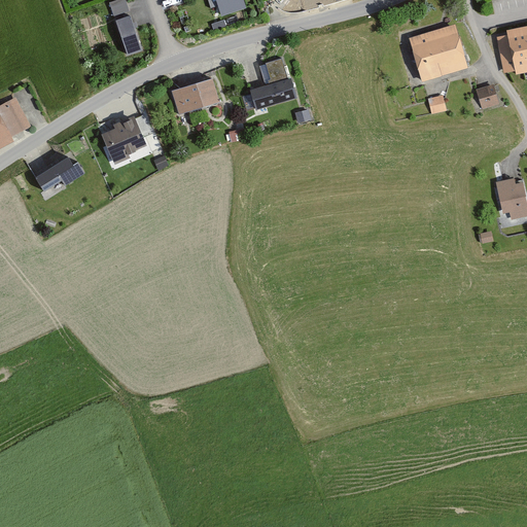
[(125,0),(111,0),(109,0),(113,13),(128,10),(125,0)]
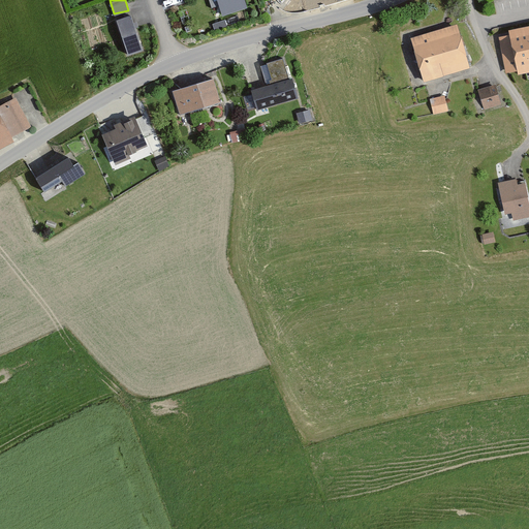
[(244,0),(216,0),(221,17),(247,8),(244,0)]
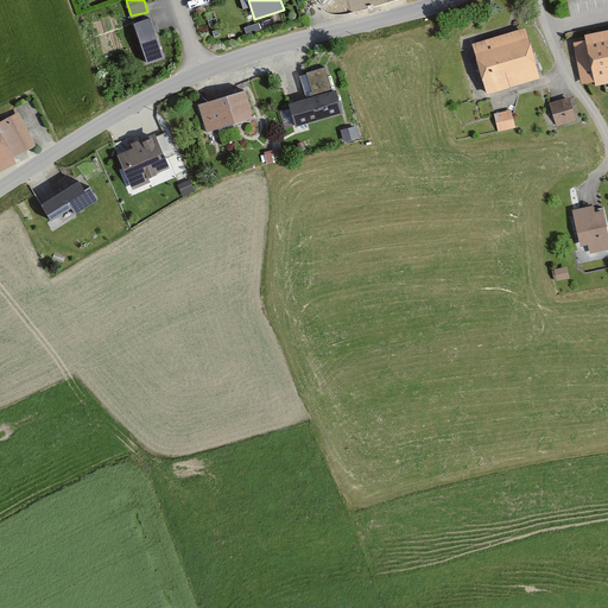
[(152,14),(131,21),(143,61),(165,54),(152,14)]
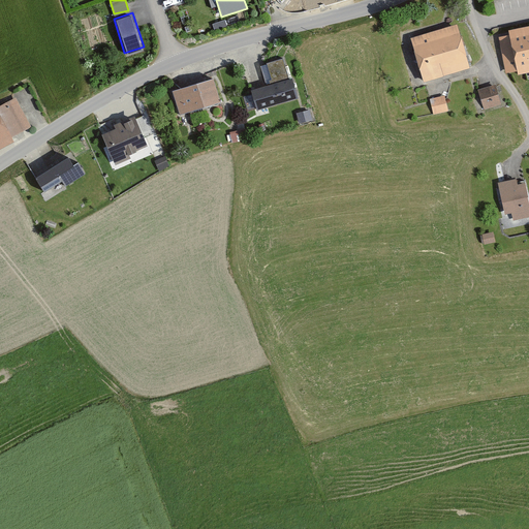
[(528,22),(509,26),(510,32),(498,34),(504,71),(519,68),(520,72),(528,70),(528,22)]
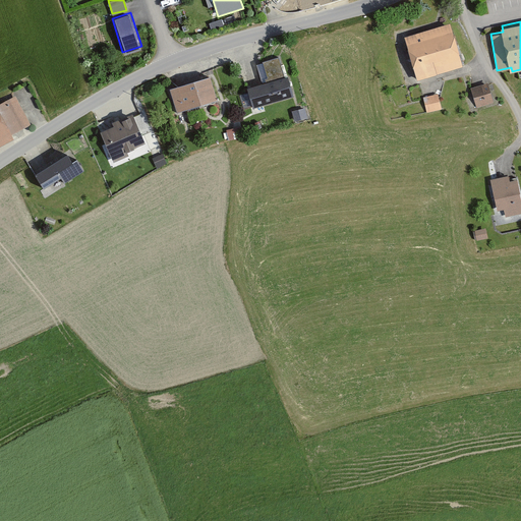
[(453,22),(405,36),(417,78),(465,65),(453,22)]
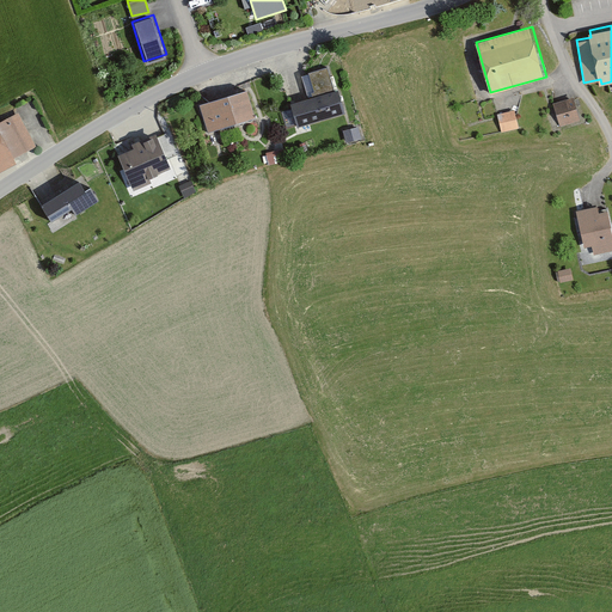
[(330,67),(305,74),(312,95),(336,86),(330,67)]
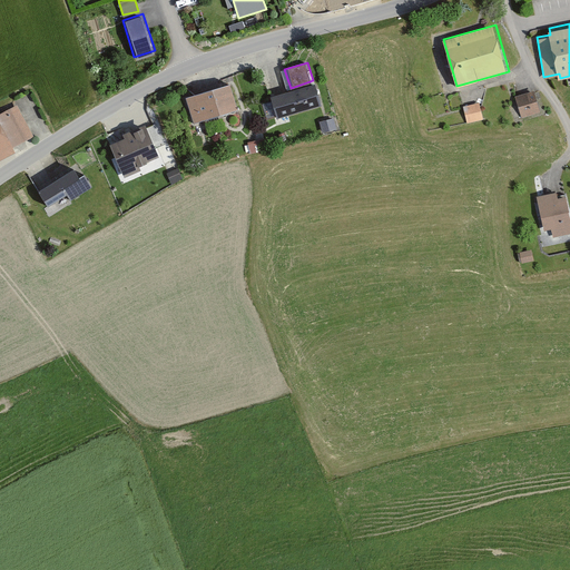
[(232,82),(186,95),(194,120),(238,108),(232,82)]
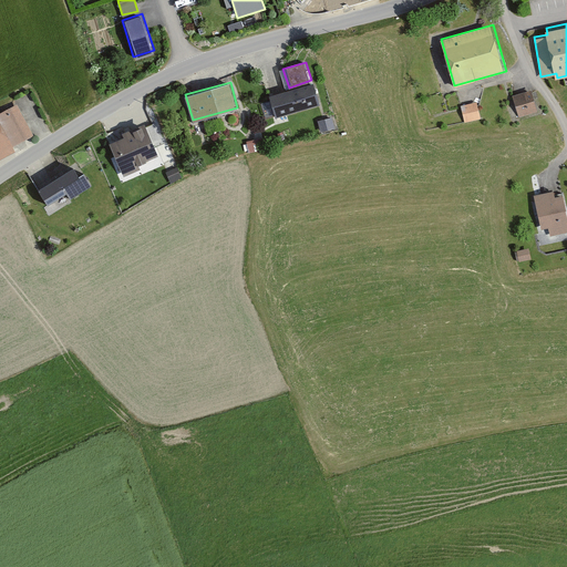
[(316,82),(269,94),(275,116),(321,104),(316,82)]
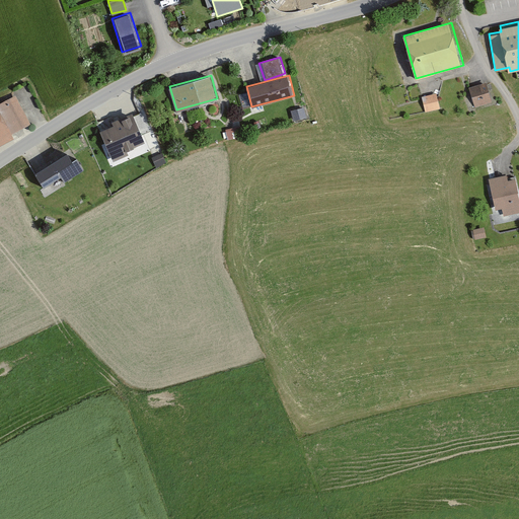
[(488,81),(468,86),(473,106),(493,102),(488,81)]
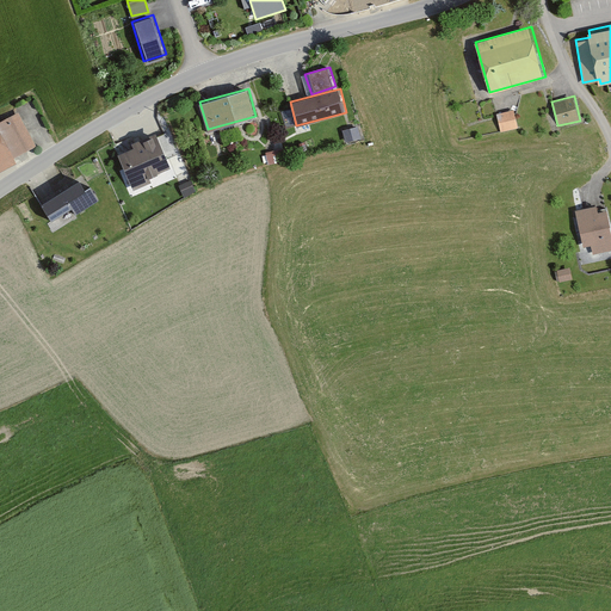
[(517,127),(512,107),(491,112),(494,131),(517,127)]
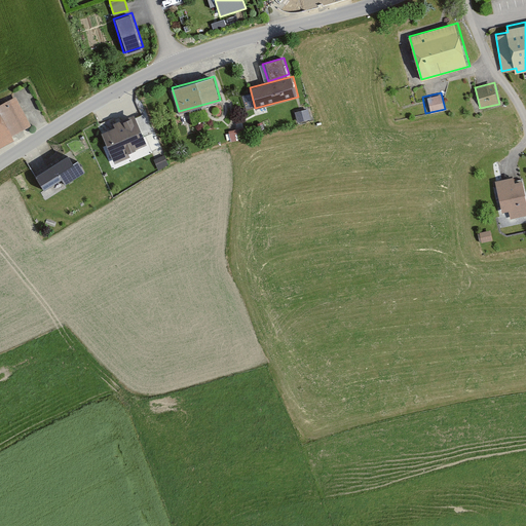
[(16,97),(0,104),(0,110),(11,135),(30,126),(16,97)]
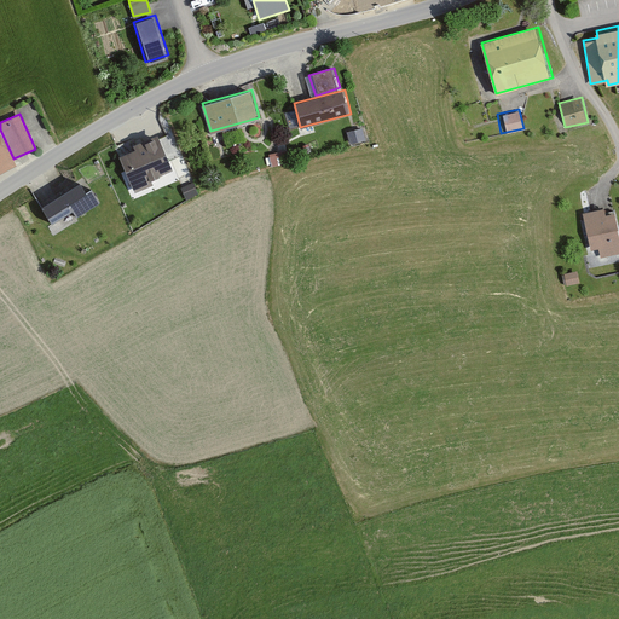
[(0,173),(18,165),(13,158),(0,129),(0,173)]
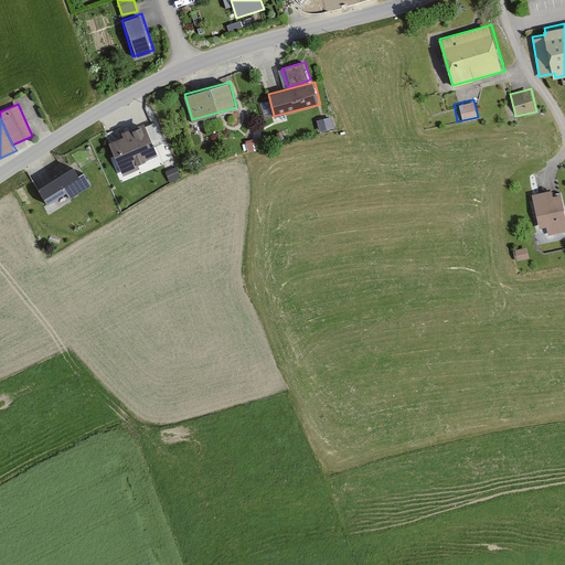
[(148,127),(110,142),(121,170),(159,155),(148,127)]
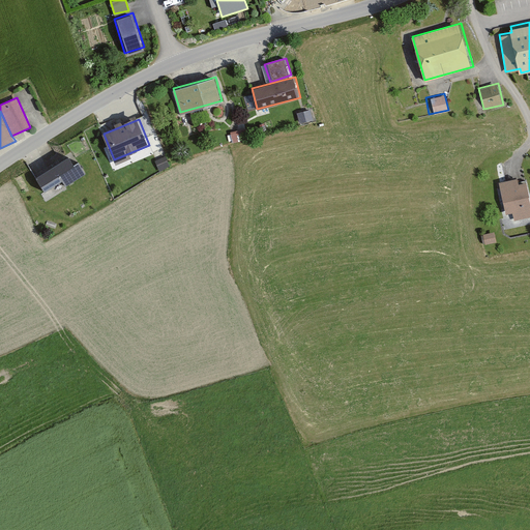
[(72,149),(32,174),(42,190),(62,178),(66,185),(87,173),(72,149)]
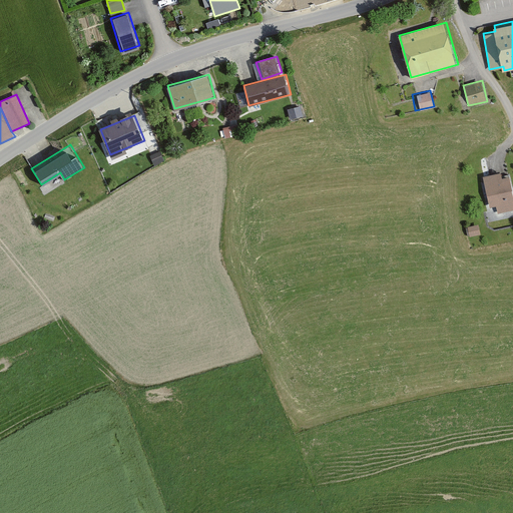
[(512,181),(511,171),(484,175),(490,213),(512,209),(512,181)]
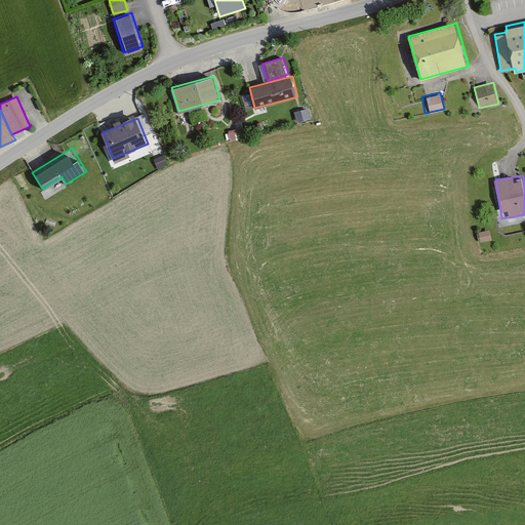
[(490,228),(477,230),(479,241),(492,239),(490,228)]
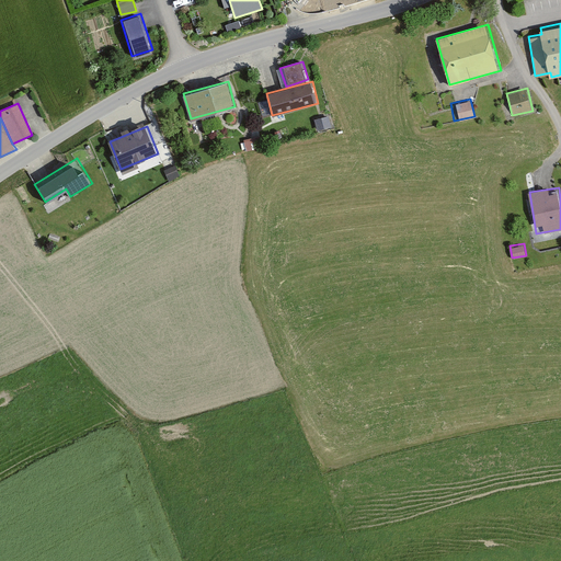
All buildings are outlined.
